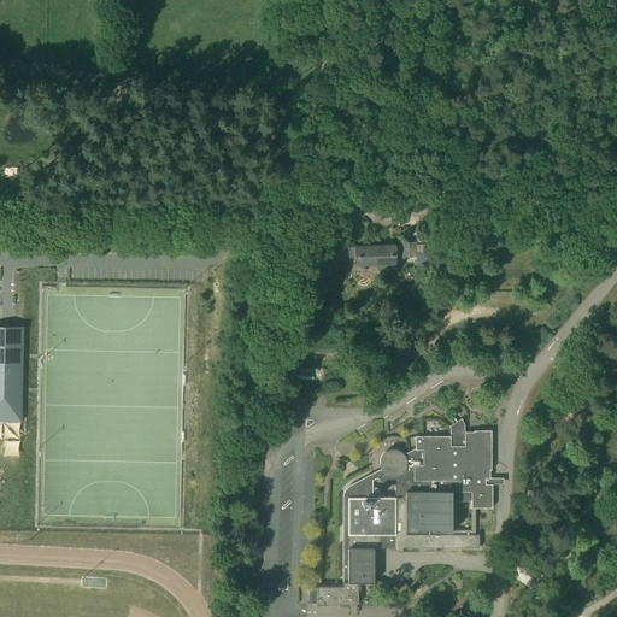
[(395,252),(403,252),(403,256),(416,256),(415,241),(403,241),(403,245),(375,246),(376,263),(395,262),(395,252)]
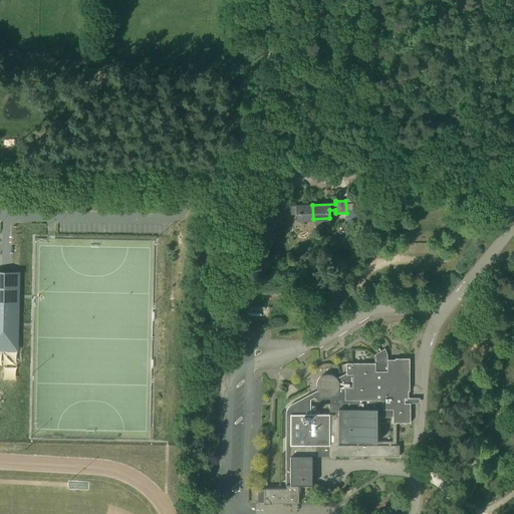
[(291,203),(285,203),(278,204),(279,216),(291,215),(291,203)]
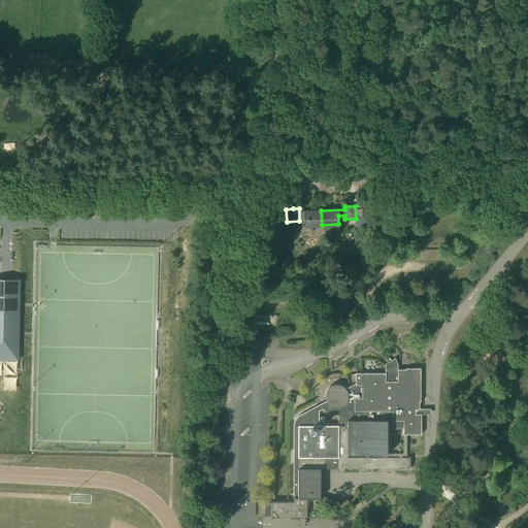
[(322,225),(321,210),(303,211),(304,226),(322,225)]
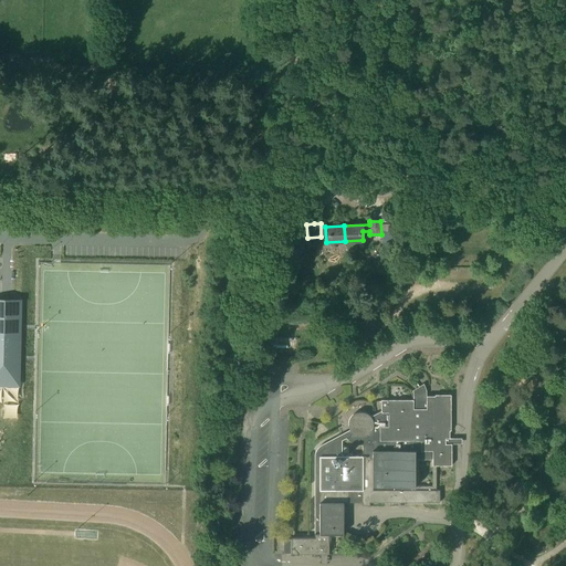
[(0,375),(17,376),(18,325),(13,324),(14,303),(0,302),(0,375)]
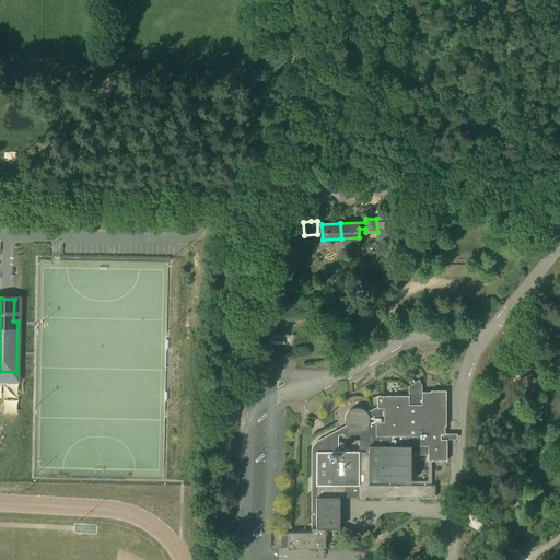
[(288,548),(323,548),(325,548),(325,528),(339,528),(339,498),(336,498),(336,485),(359,485),(358,498),(434,497),(434,485),(431,485),(431,481),(412,480),(412,454),(428,454),(428,461),(446,461),(446,439),(444,439),(445,392),(422,392),(421,397),(377,397),(376,408),(366,413),(365,412),(364,411),(363,410),(362,410),(360,409),(359,409),(358,409),(356,409),(354,409),(353,409),(352,410),(350,410),(349,411),(348,412),(347,413),(347,415),(346,416),(345,417),(345,419),(345,420),(345,421),(345,423),(345,424),(346,426),(346,428),(318,440),(313,446),(311,454),(311,532),(288,532),(280,532),(280,546),(288,546),(288,548)]
